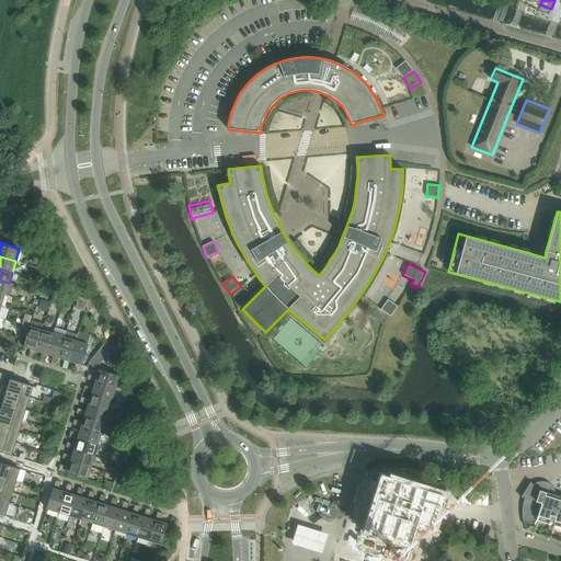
[(388,299),(381,309),(389,316),(391,317),(398,307),(397,306),(388,299)]
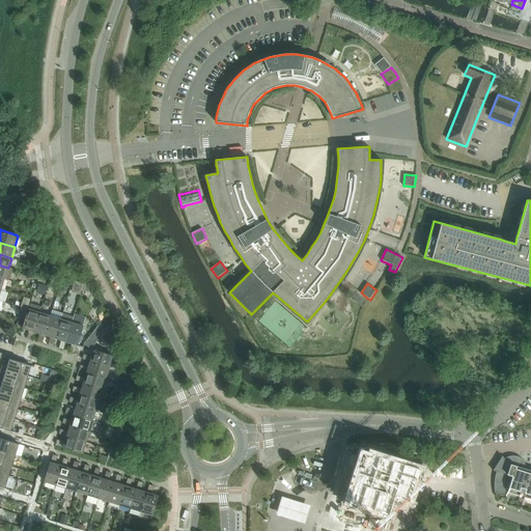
[(30,303),(23,329),(29,330),(29,331),(33,332),(39,312),(42,307),(30,304),(30,303)]
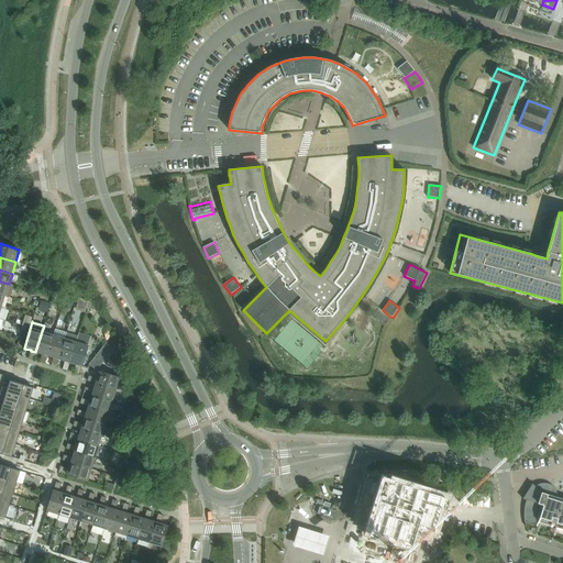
[(47,355),(53,334),(42,331),(35,352),(47,355)]
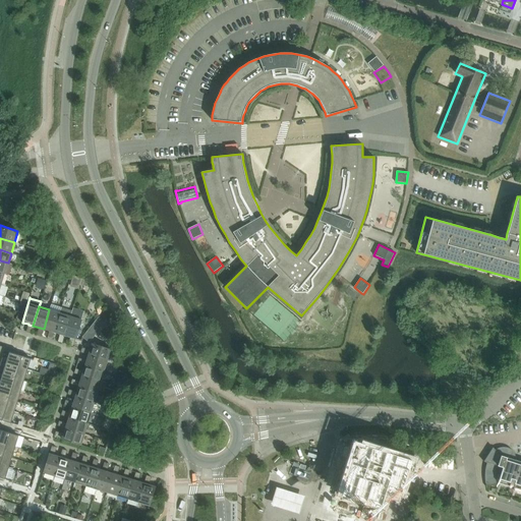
[(54,332),(60,313),(49,309),(44,329),(54,332)]
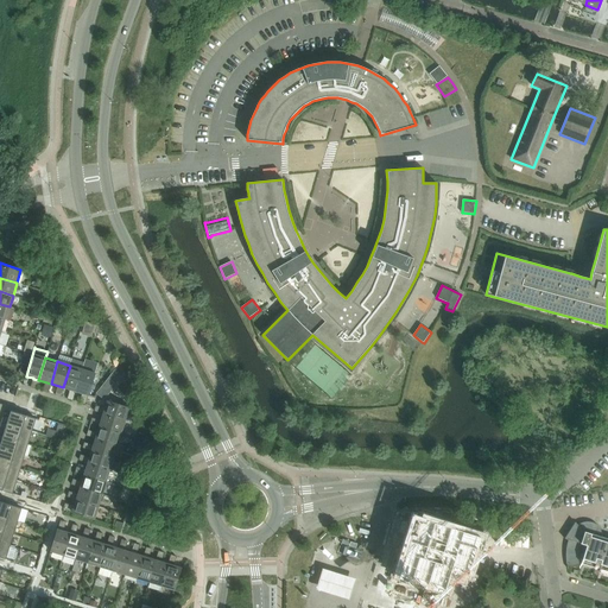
[(76,392),(83,369),(70,366),(63,387),(76,392)]
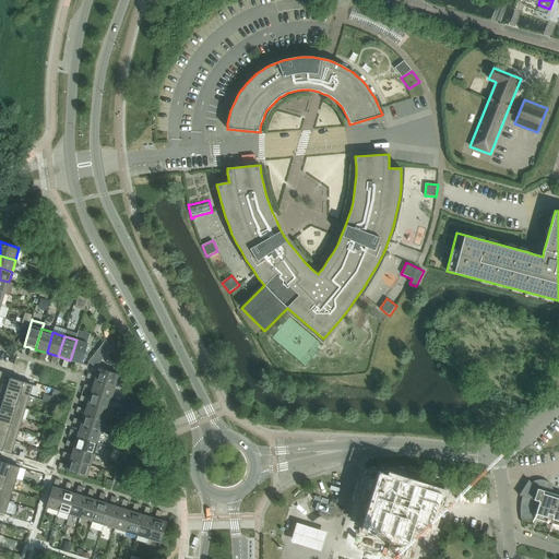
[(81,364),(87,343),(76,340),(70,360),(81,364)]
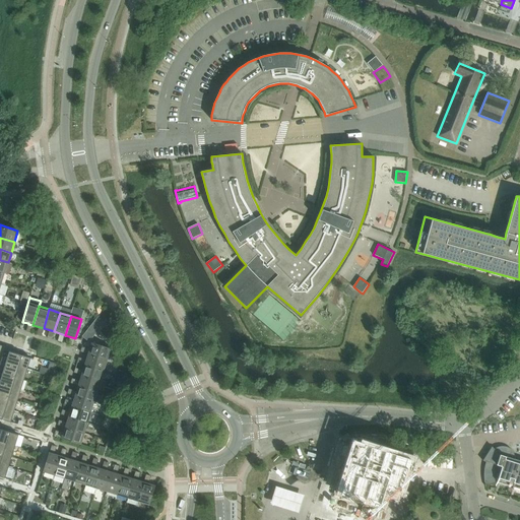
[(107,360),(110,348),(91,343),(88,354),(107,360)]
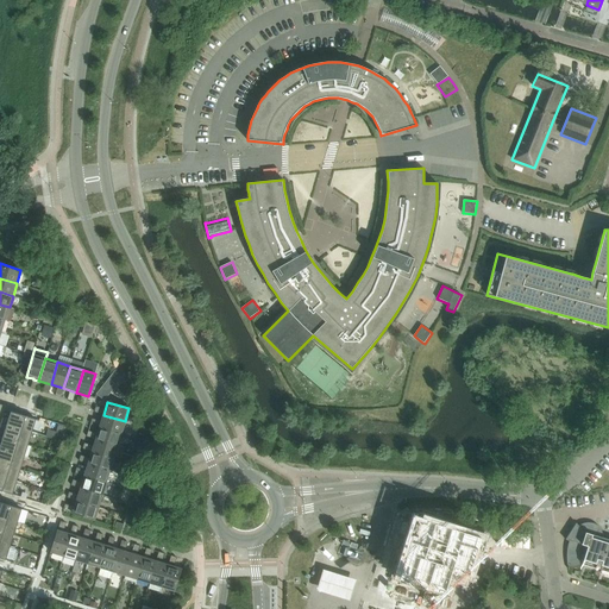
[(0,408),(0,490),(12,495),(36,420),(4,409),(0,408)]
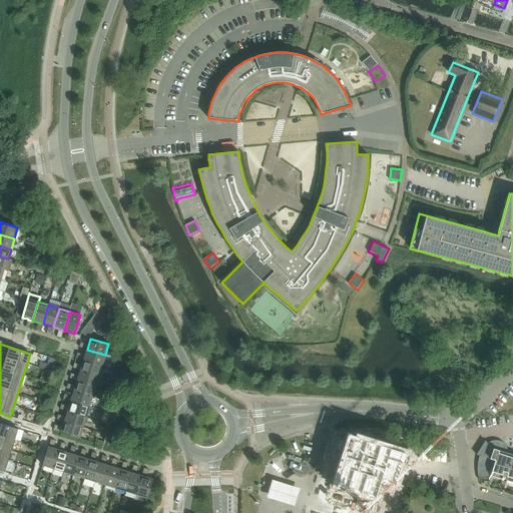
[(102,366),(105,355),(87,350),(83,360),(102,366)]
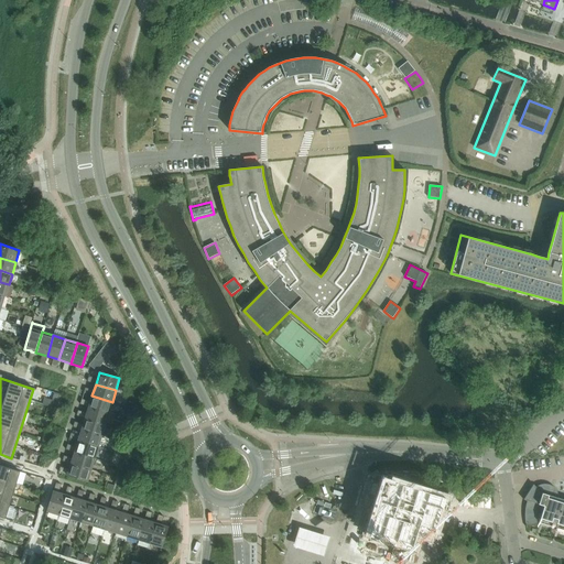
[(109,413),(112,402),(91,396),(88,407),(109,413)]
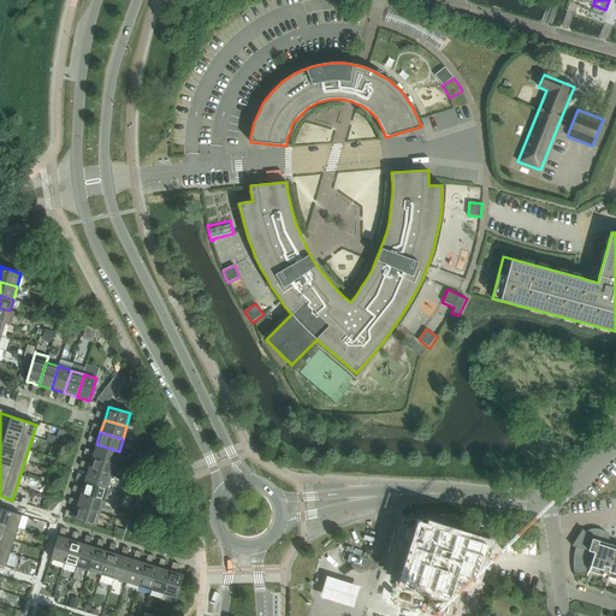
[(116,463),(119,451),(96,444),(93,457),(116,463)]
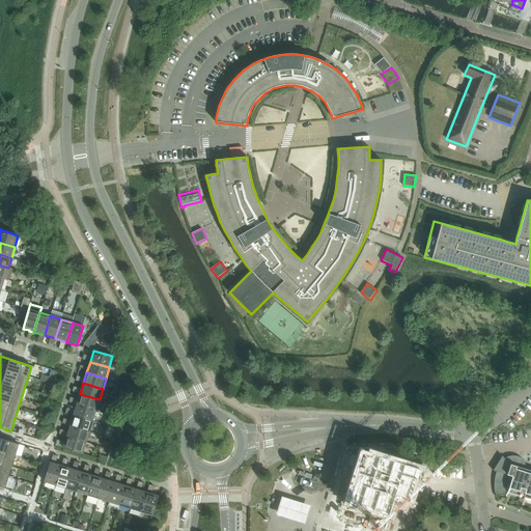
[(95,411),(100,399),(80,394),(77,404),(95,411)]
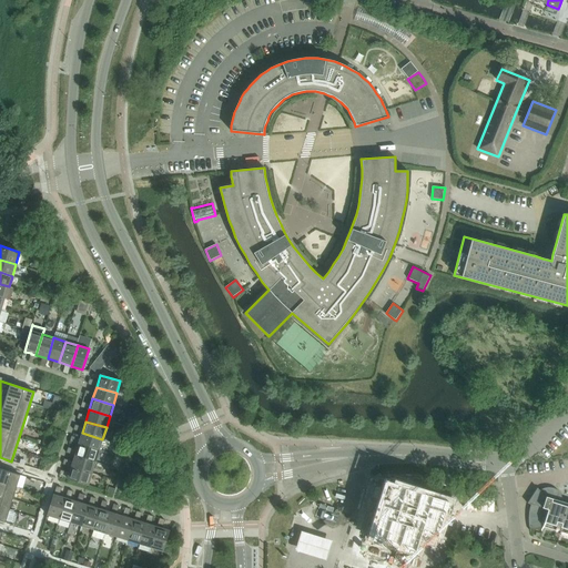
[(99,450),(102,439),(82,433),(79,444),(99,450)]
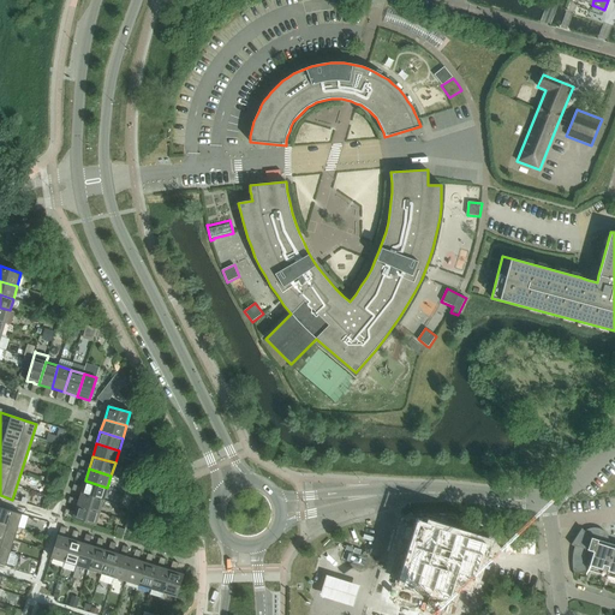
[(103,500),(107,488),(85,481),(81,493),(103,500)]
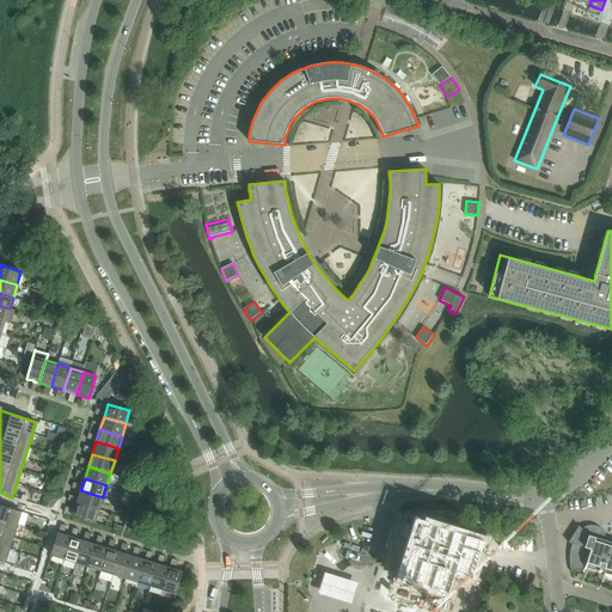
[(99,510),(103,497),(80,490),(77,503),(99,510)]
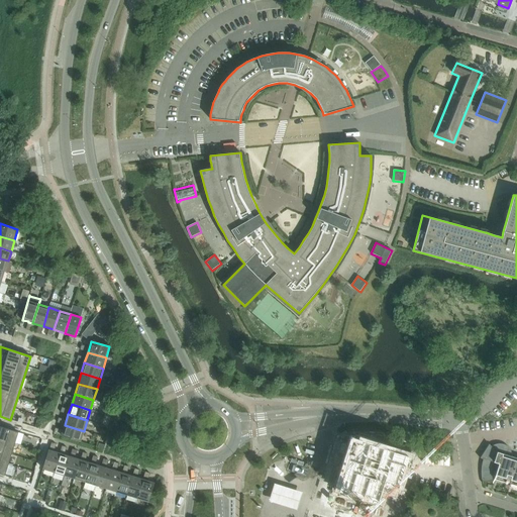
[(62,436),(81,442),(84,431),(65,425),(64,430),(61,430),(56,428),(54,433),(62,435),(62,436)]
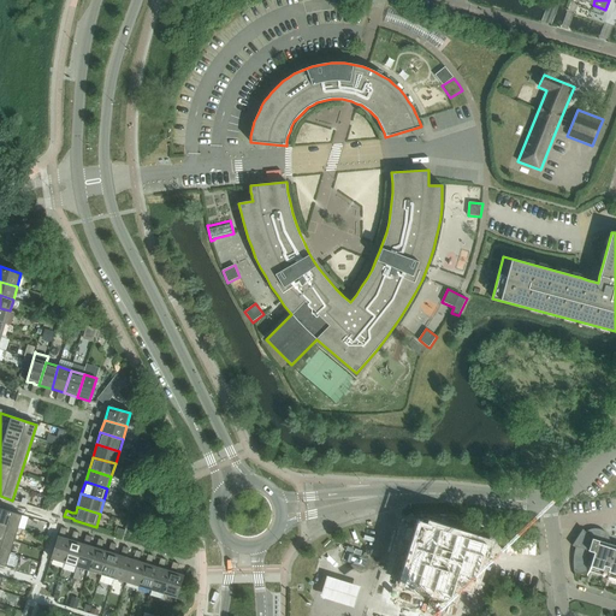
[(0,564),(6,567),(6,566),(13,567),(17,556),(10,554),(22,515),(0,508),(0,564)]
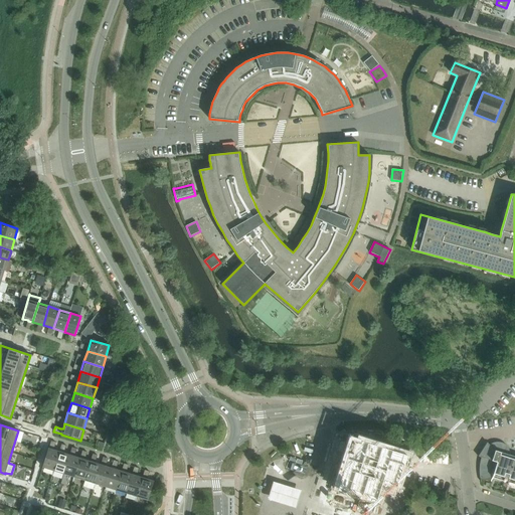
[(351,440),(337,486),(377,499),(381,486),(391,489),(392,485),(396,486),(406,454),(372,443),(361,440),(360,442),(351,440)]
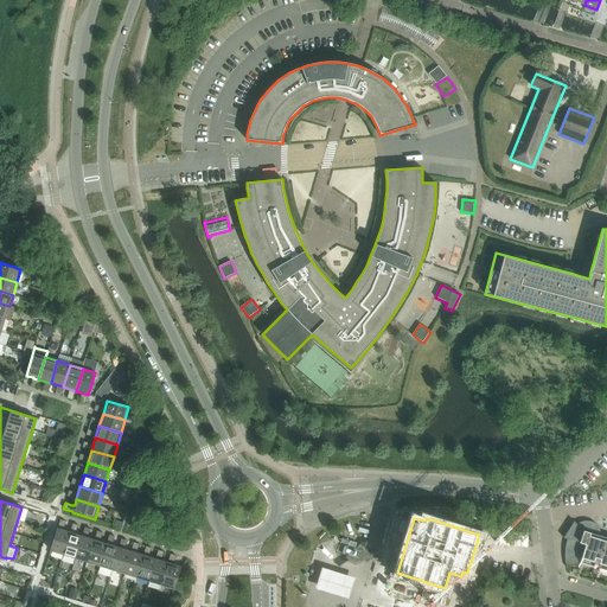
[(582,522),(577,524),(574,522),(563,538),(567,540),(586,544),(585,550),(582,557),(581,562),(606,569),(606,537),(600,536),(599,530),(596,525),(593,522),(587,521),(582,522)]
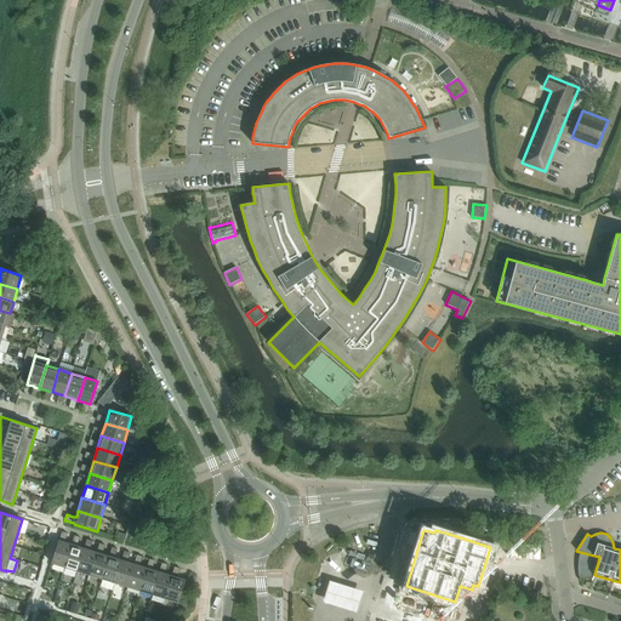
[(64,568),(72,545),(58,541),(51,564),(64,568)]
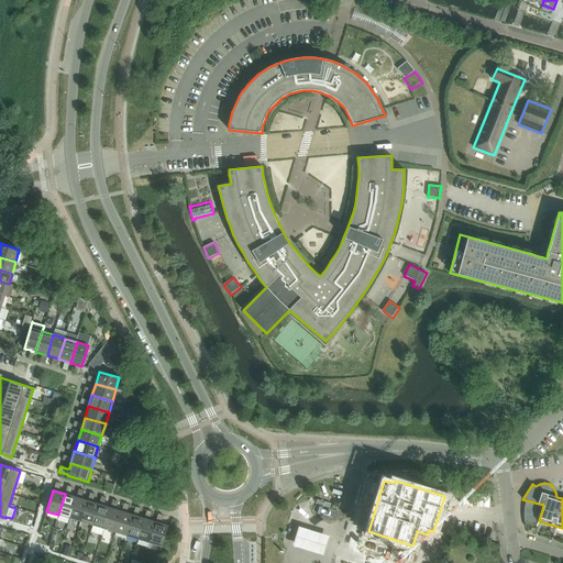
[(69,518),(76,497),(65,494),(58,515),(69,518)]
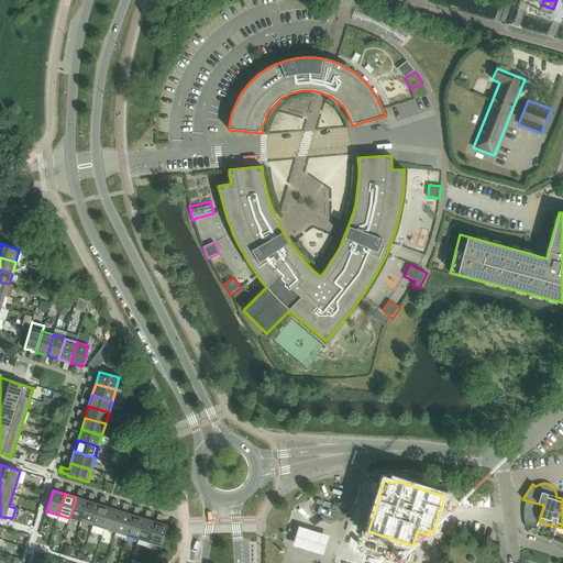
[(81,521),(88,501),(76,497),(69,518),(81,521)]
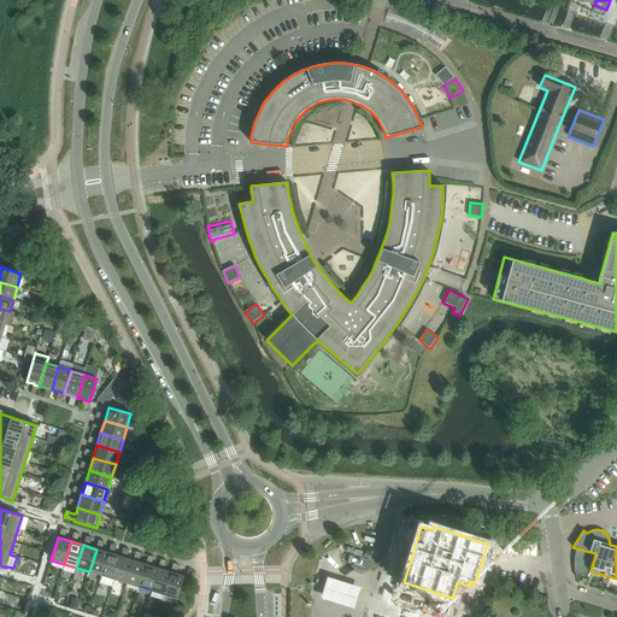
[(575,557),(594,559),(595,553),(576,548),(575,557)]
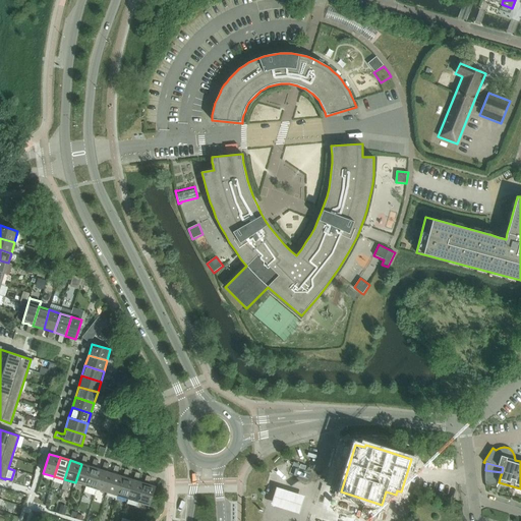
[(85,486),(92,467),(81,464),(75,482),(85,486)]
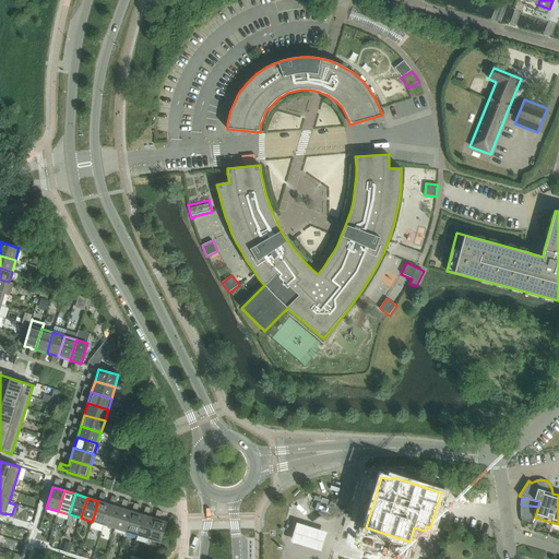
[(103,525),(109,504),(98,501),(92,522),(103,525)]
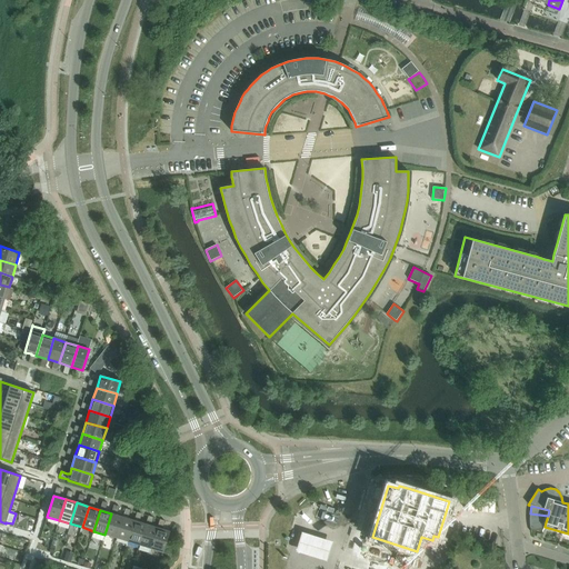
[(117,538),(123,517),(111,513),(105,535),(117,538)]
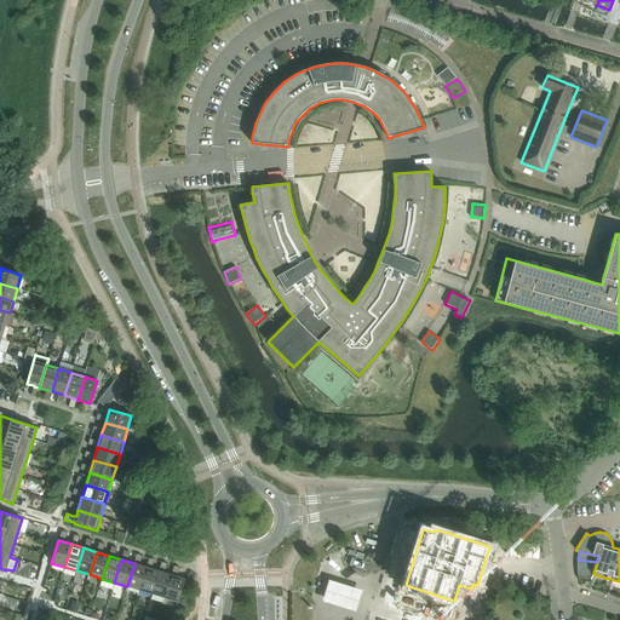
[(578,570),(595,569),(597,562),(578,560),(578,570)]
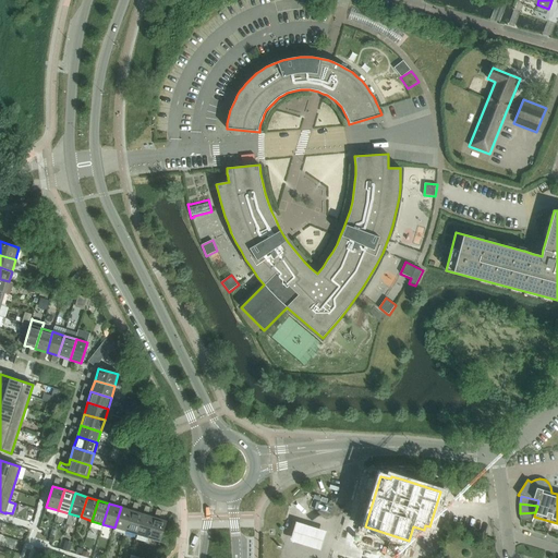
[(125,531),(132,510),(121,507),(114,528),(125,531)]
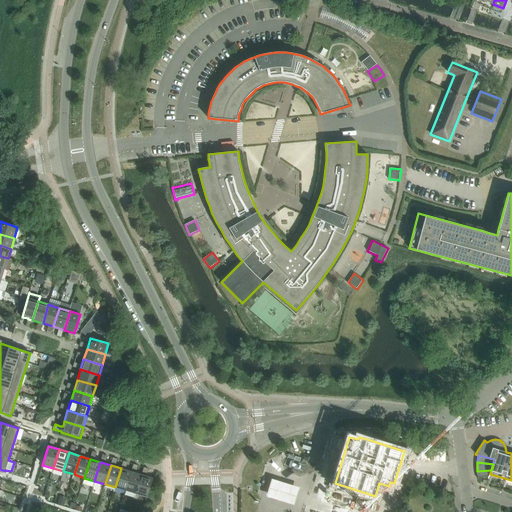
[(125,491),(131,472),(121,468),(115,487),(125,491)]
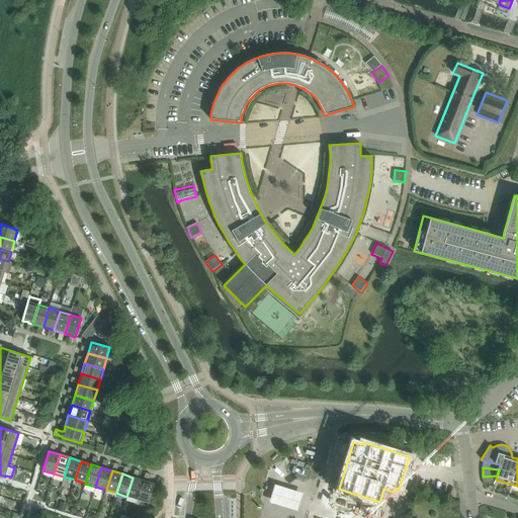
[(495,481),(496,480),(497,476),(483,477),(484,485),(484,483),(495,481)]
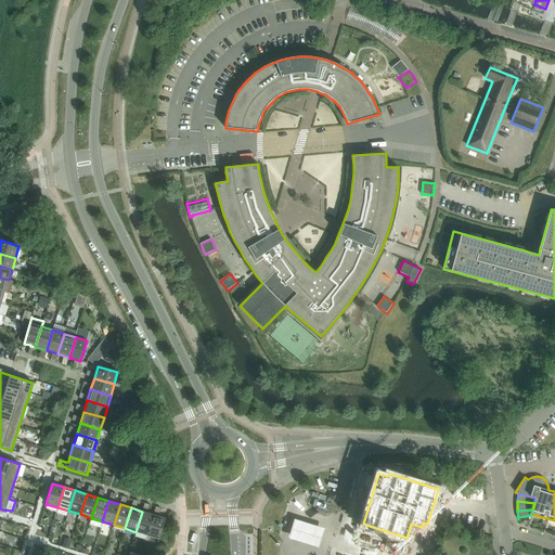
[(146,536),(153,515),(142,512),(136,532),(146,536)]
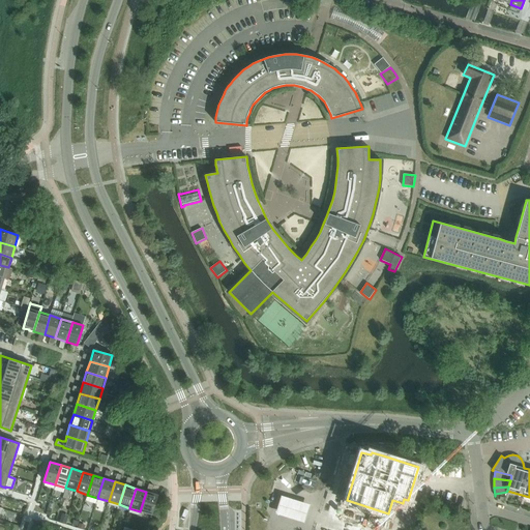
[(152,514),(158,495),(146,492),(140,511),(152,514)]
